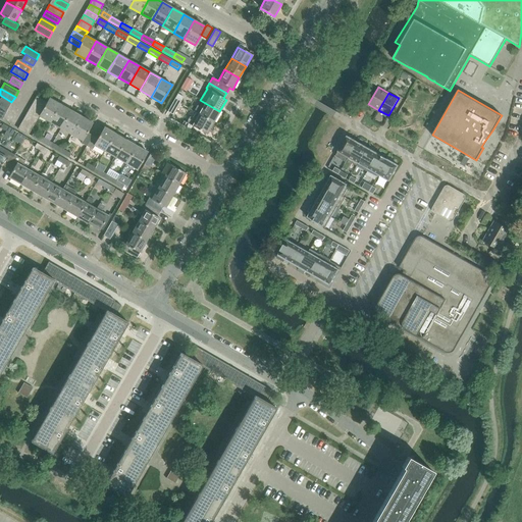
[(47,103),(37,97),(34,102),(44,108),(47,103)]
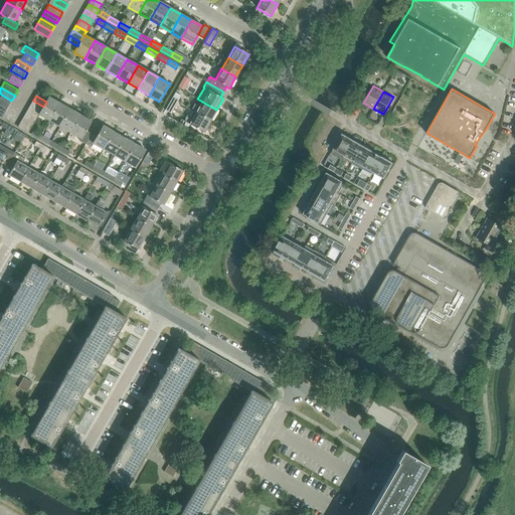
[(48,97),(46,102),(43,107),(40,112),(38,115),(49,121),(59,103),(48,97)]
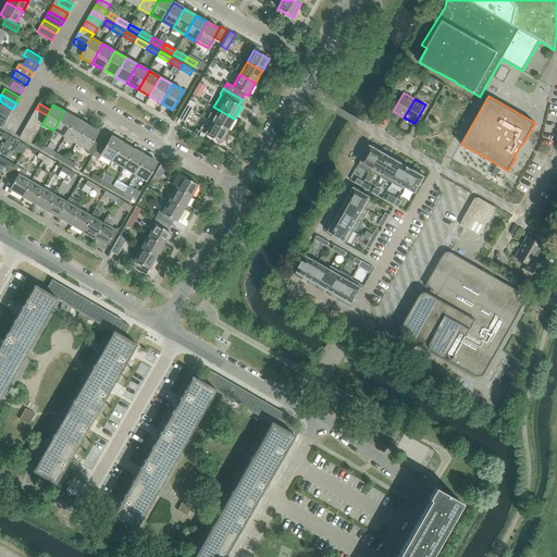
[(187,104),(178,119),(184,122),(193,108),(187,104)]
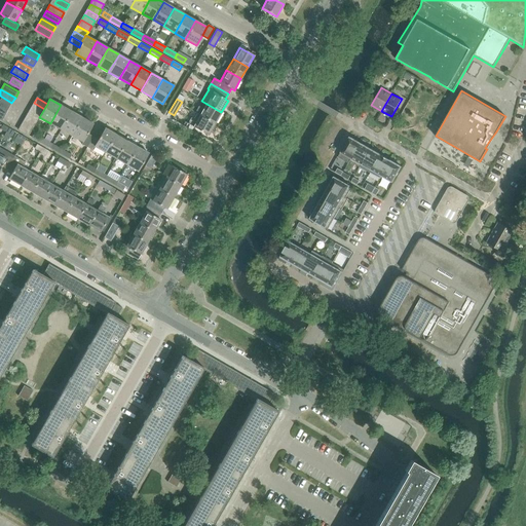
[(0,107),(7,111),(10,106),(0,100),(0,107)]
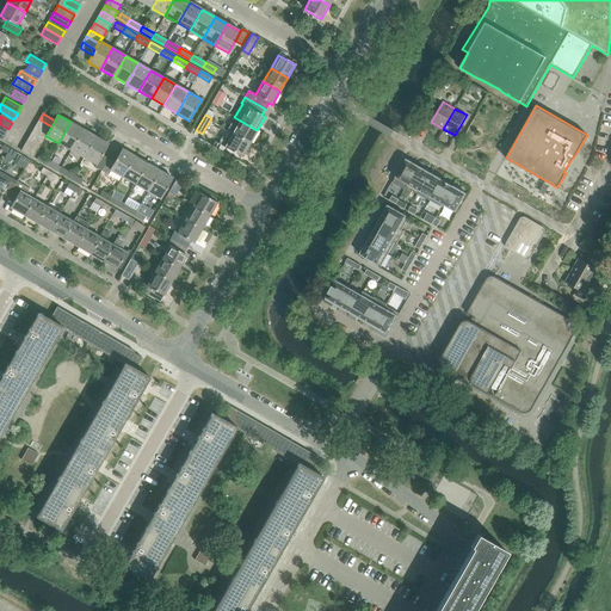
[(39,119),(36,125),(48,133),(51,127),(39,119)]
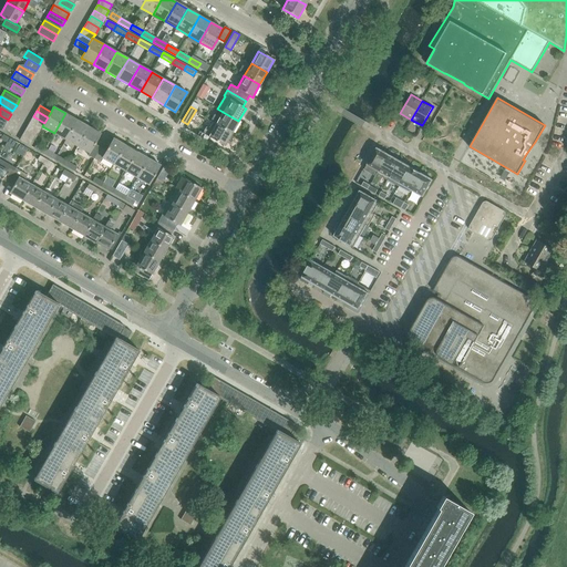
[(238,121),(223,112),(216,124),(232,133),(238,121)]
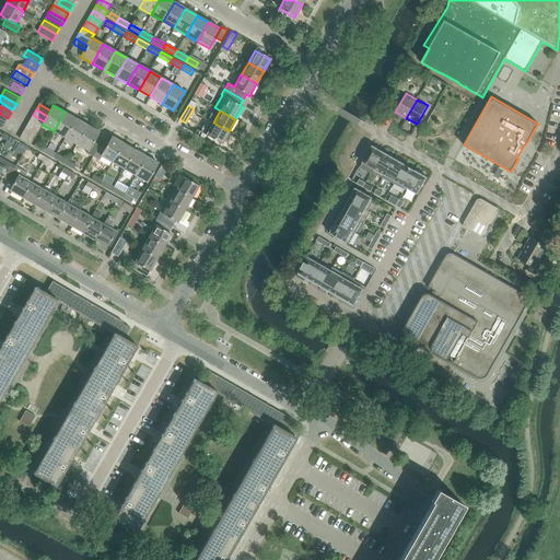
[(54,131),(66,138),(77,119),(65,112),(54,131)]
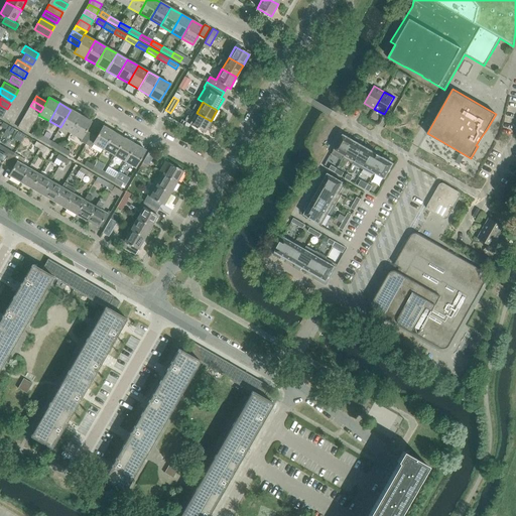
[(30,106),(27,112),(37,118),(38,115),(40,112),(30,106)]
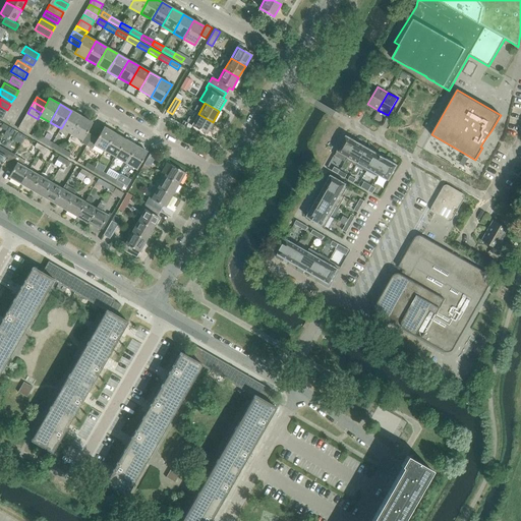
[(71,111),(61,128),(71,134),(81,117),(71,111)]
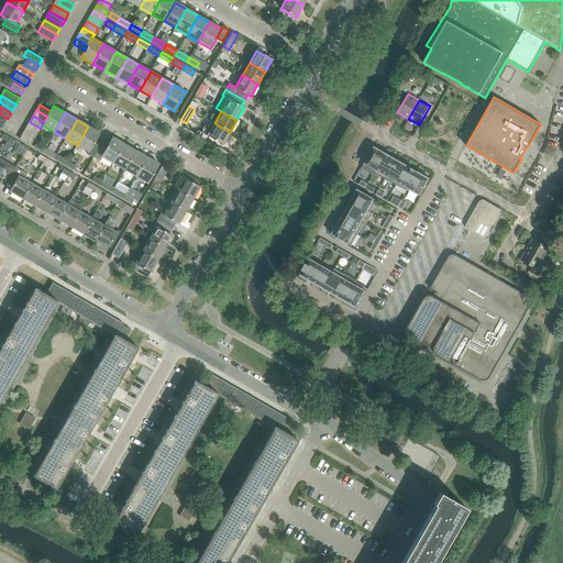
[(41,129),(30,122),(26,128),(37,134),(41,129)]
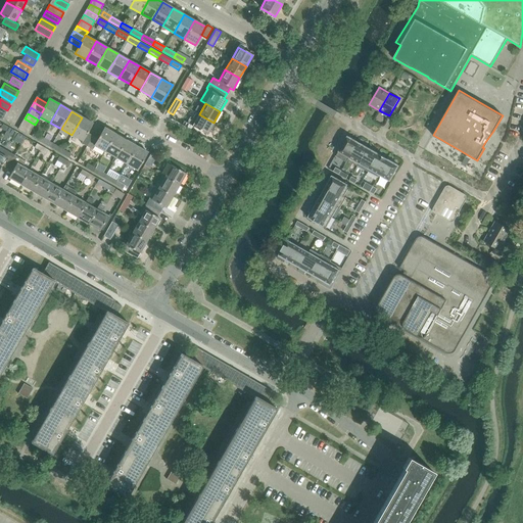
[(214,123),(199,114),(192,127),(206,135),(214,123)]
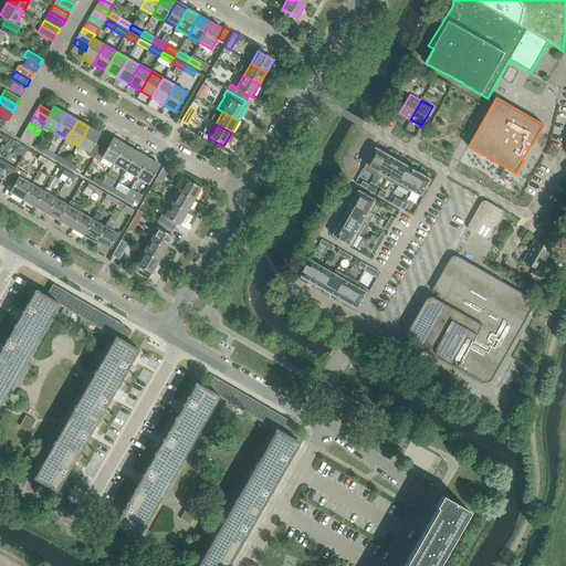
[(101,134),(88,127),(77,146),(90,153),(95,144),(101,134)]
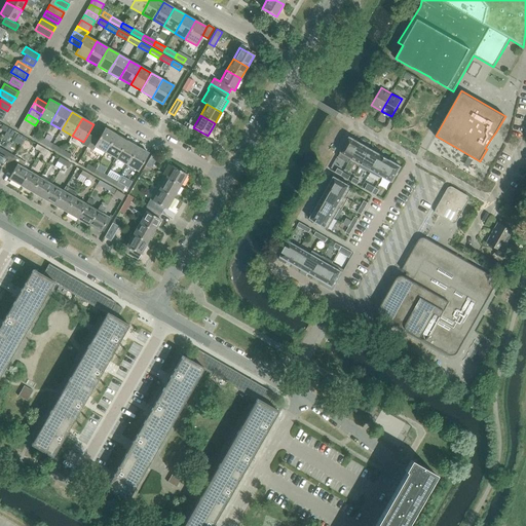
[(25,119),(22,124),(32,130),(35,125),(25,119)]
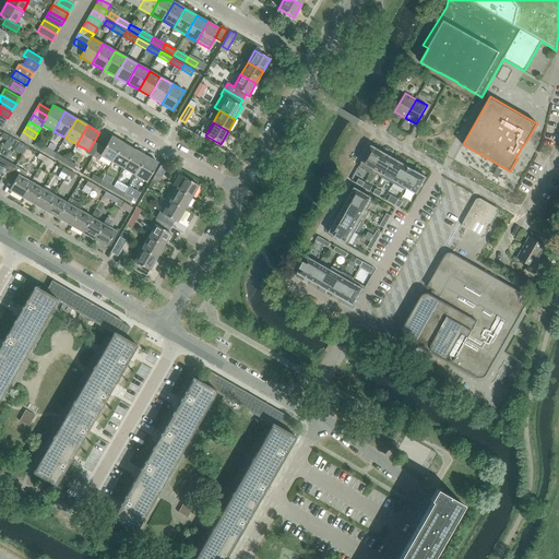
[(23,132),(20,139),(31,144),(34,139),(23,132)]
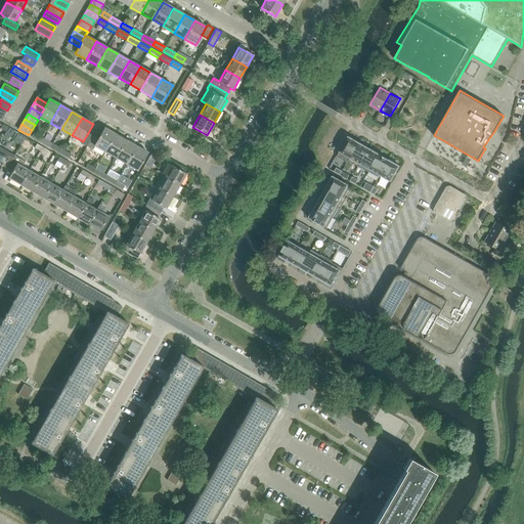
[(94,145),(105,153),(116,134),(104,128),(98,139),(94,145)]
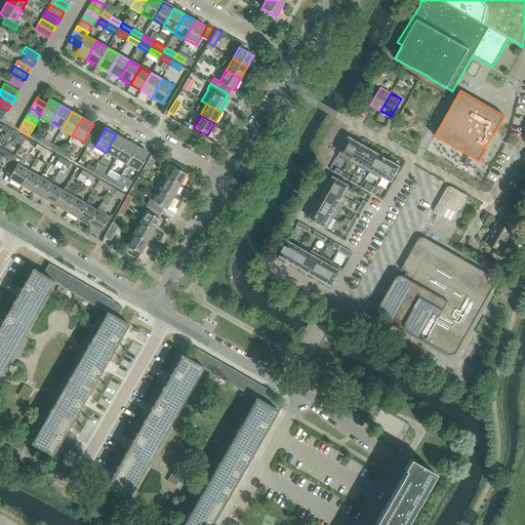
[(32,137),(50,148),(53,144),(35,133),(32,137)]
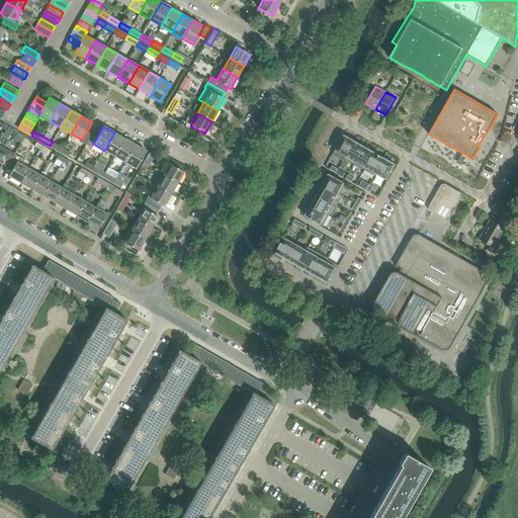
[(81,142),(86,145),(92,135),(87,132),(82,140),(81,142)]
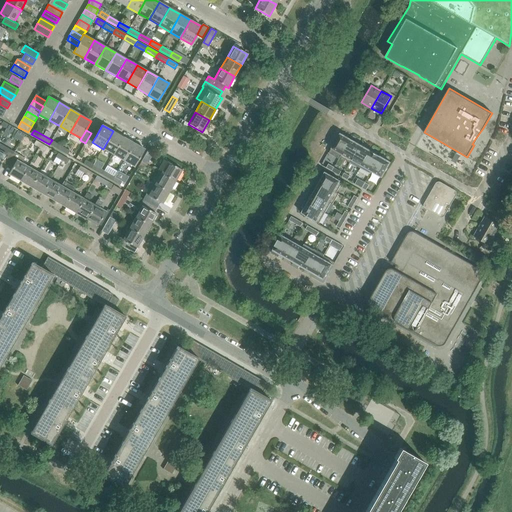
[(103,149),(113,155),(123,137),(113,131),(103,149)]
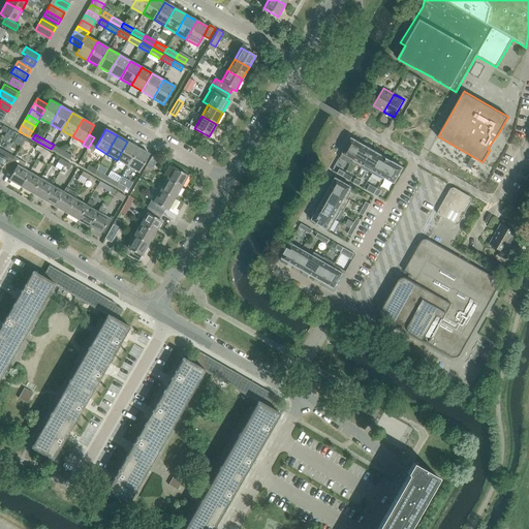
[(94,137),(88,148),(93,151),(95,147),(99,141),(94,137)]
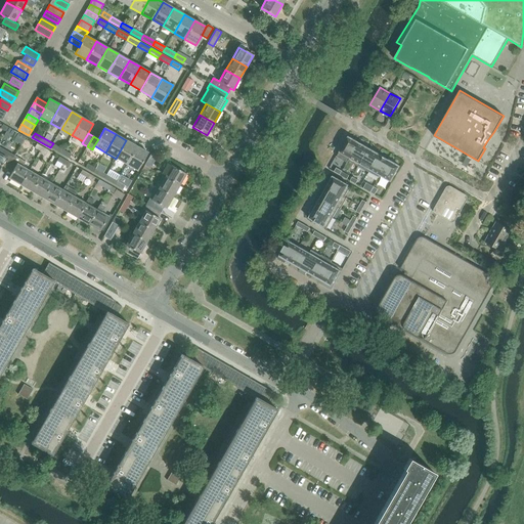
[(359,142),(348,136),(339,153),(349,158),(350,159),(359,142)]
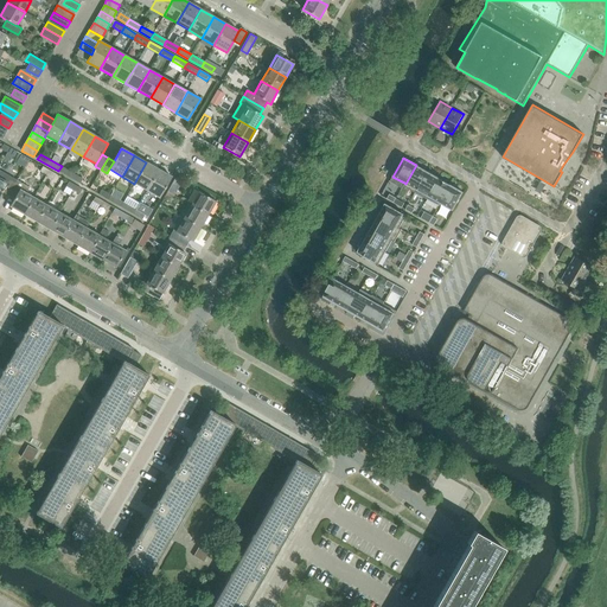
[(159,170),(146,163),(134,184),(147,191),(159,170)]
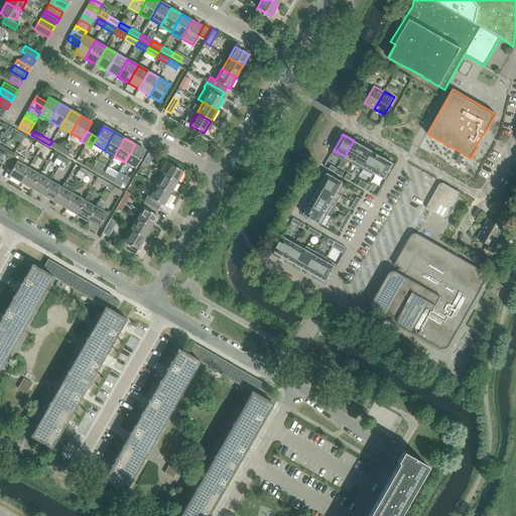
[(363,146),(354,140),(345,156),(344,155),(343,157),(354,164),(355,161),(363,146)]
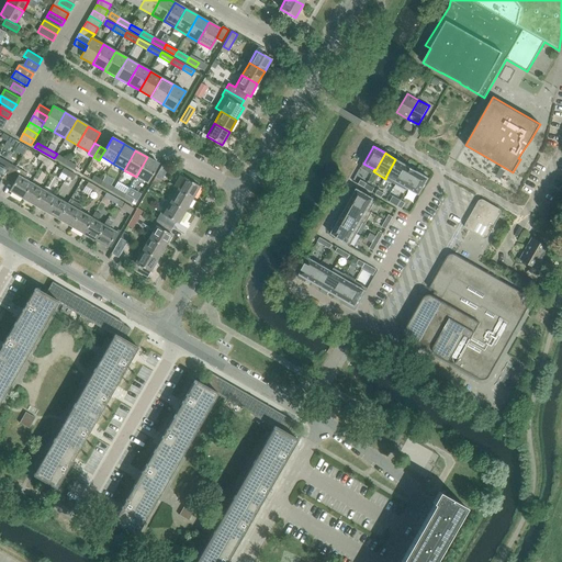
[(54,158),(66,165),(68,160),(57,154),(54,158)]
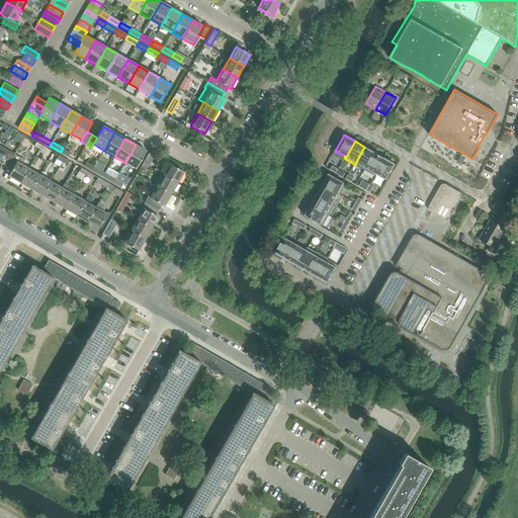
[(125,163),(137,169),(147,151),(136,145),(125,163)]
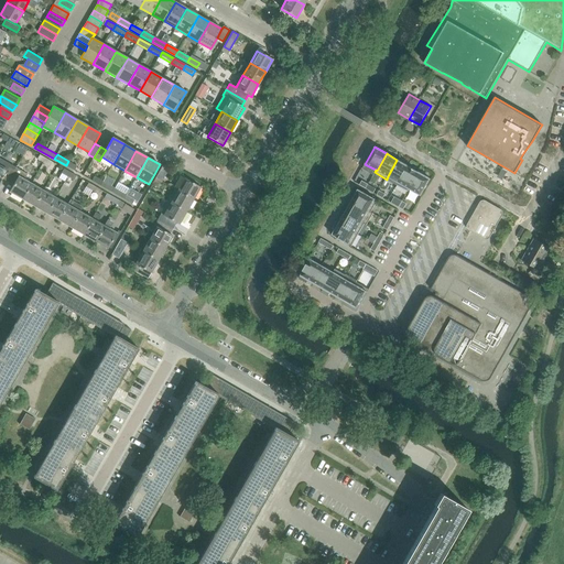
[(0,182),(2,179),(9,167),(10,165),(0,159),(0,182)]
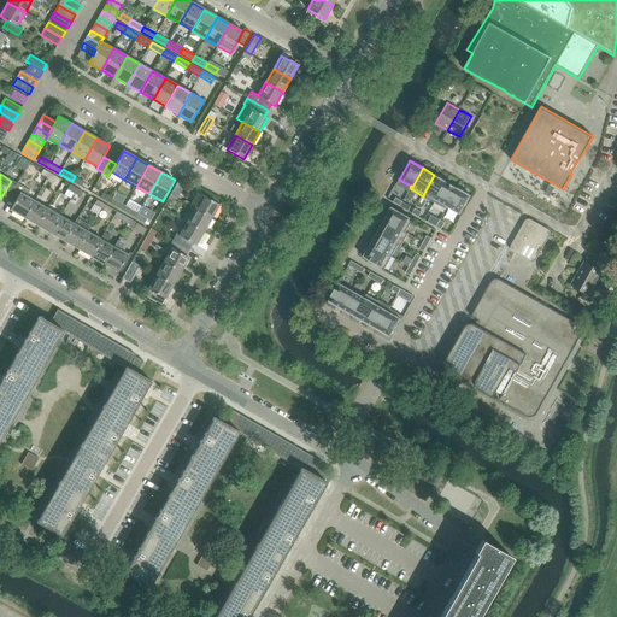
[(424,193),(435,200),(446,181),(434,175),(424,193)]
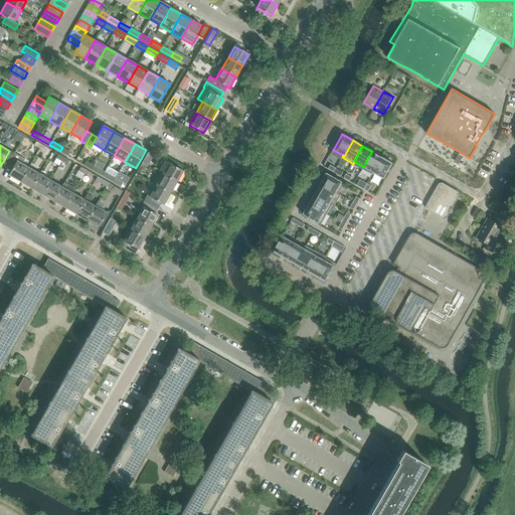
[(60,151),(68,156),(70,152),(62,147),(60,151)]
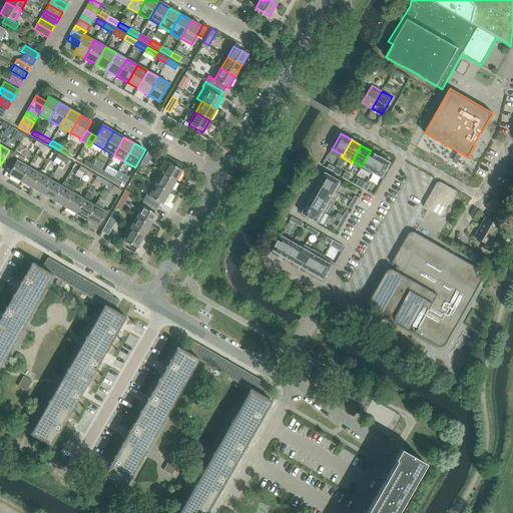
[(147,165),(154,154),(148,150),(141,162),(147,165)]
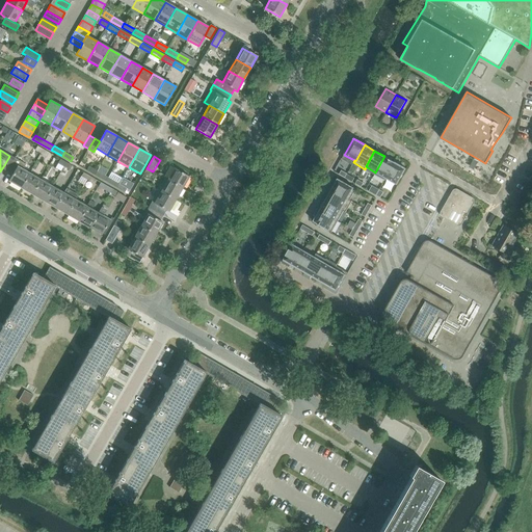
[(395,162),(384,156),(375,173),(386,179),(395,162)]
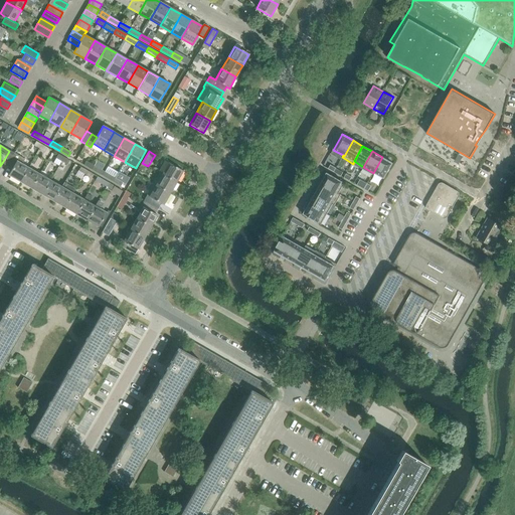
[(2,163),(7,166),(13,156),(8,153),(2,163)]
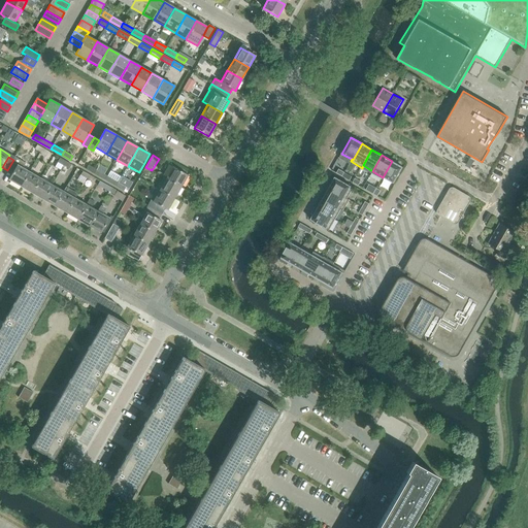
[(21,160),(14,157),(13,160),(19,163),(18,165),(12,173),(8,179),(21,187),(29,172),(23,168),(26,163),(21,160)]
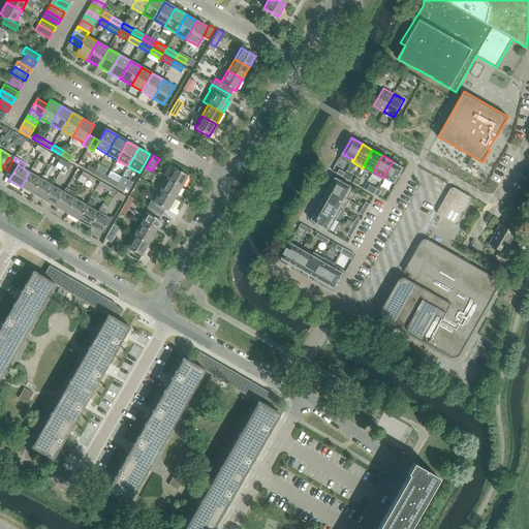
[(7,170),(12,174),(18,165),(19,163),(13,160),(7,170)]
